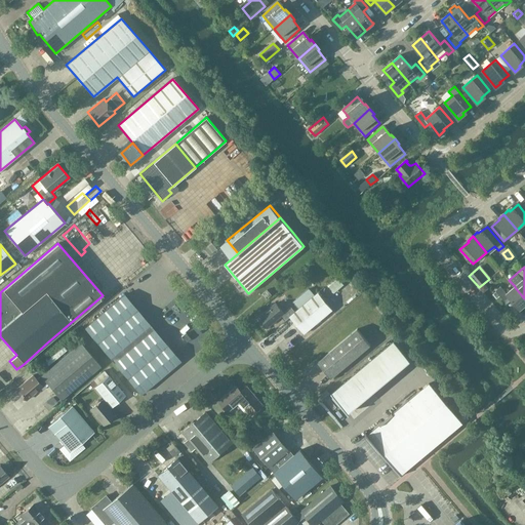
[(524,305),(524,298),(515,287),(507,293),(500,286),(495,291),(492,294),(496,299),(499,296),(505,301),(509,297),(520,310),(524,305)]
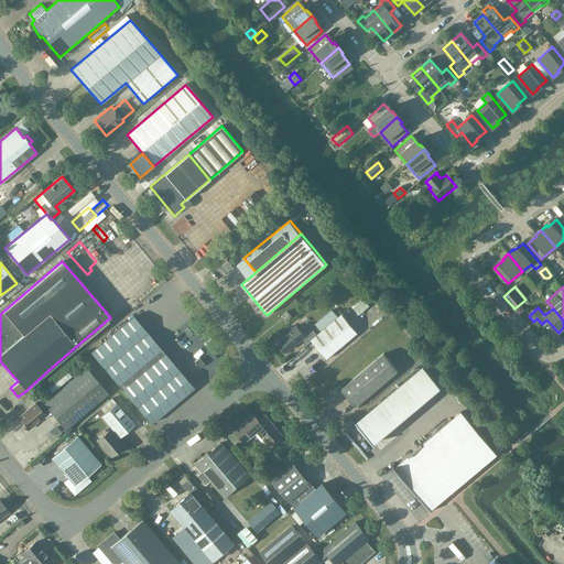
[(332,311),(323,317),(329,325),(338,317),(332,311)]
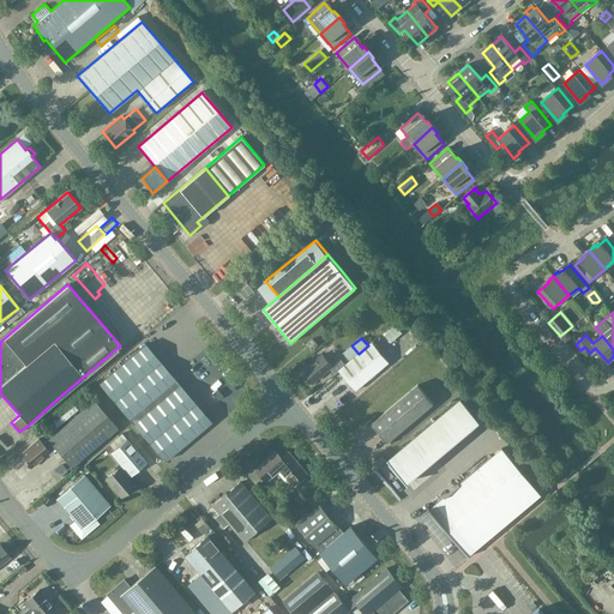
[(309,351),(317,345),(318,345),(312,339),(305,345),(309,351)]
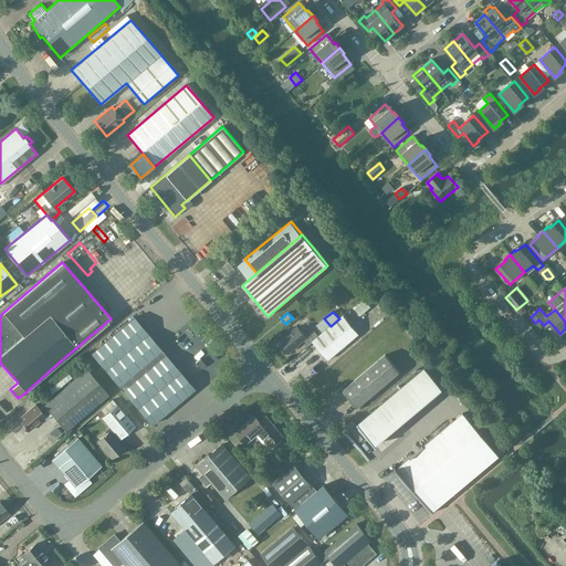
[(313,342),(328,360),(358,334),(343,316),(339,318),(331,326),(318,336),(313,342)]
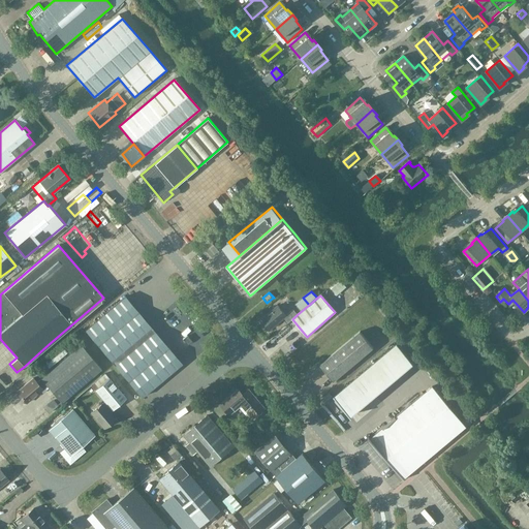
[(125,298),(86,332),(123,376),(127,381),(142,398),(181,364),(125,298)]
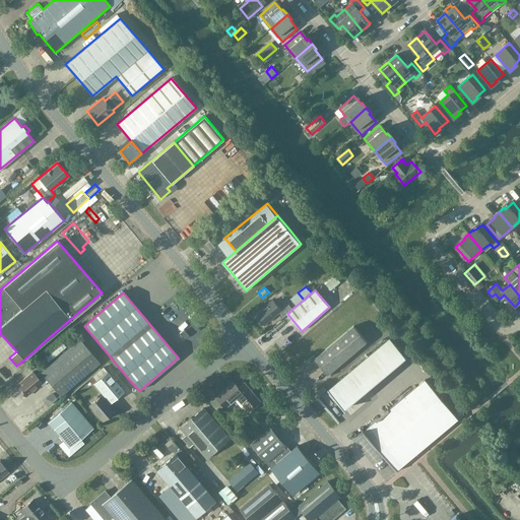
[(293,309),(288,304),(281,310),(273,301),(257,314),(266,324),(279,313),(283,318),(287,314),(293,309)]
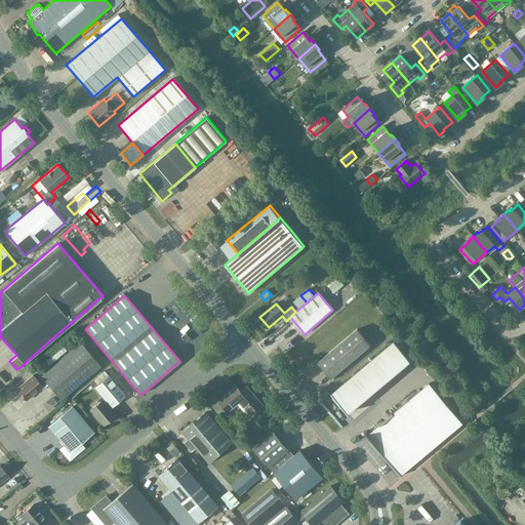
[(331,378),(370,346),(357,329),(318,362),(331,378)]
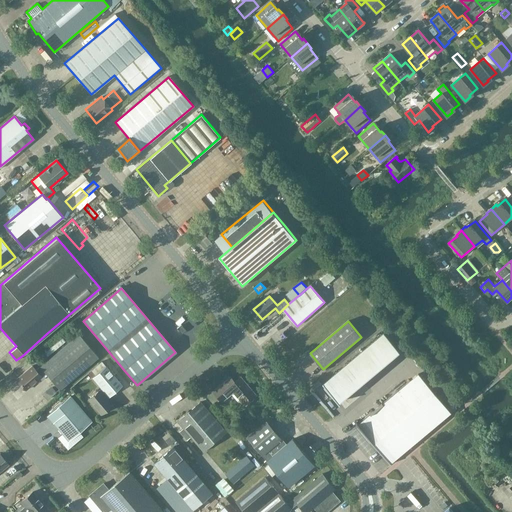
[(339,401),(337,399),(398,348),(384,332),(324,383),(323,383),(338,402),(339,401)]
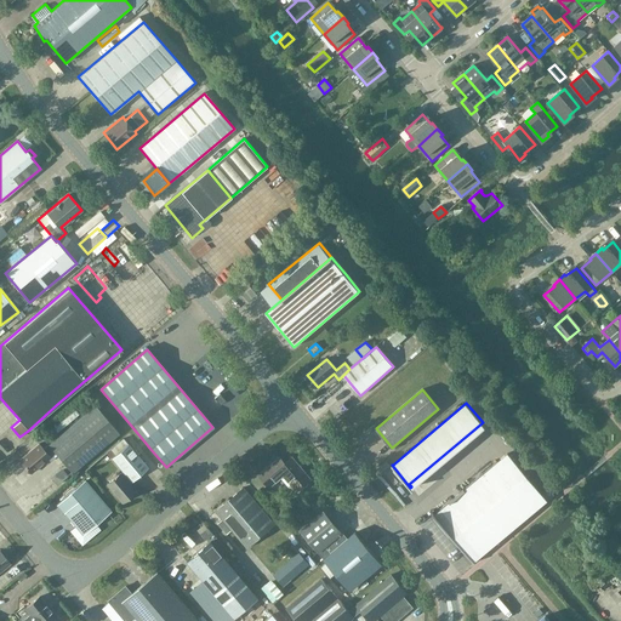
[(72,474),(118,434),(95,406),(47,445),(44,449),(39,443),(20,460),(32,474),(55,454),(72,474)]
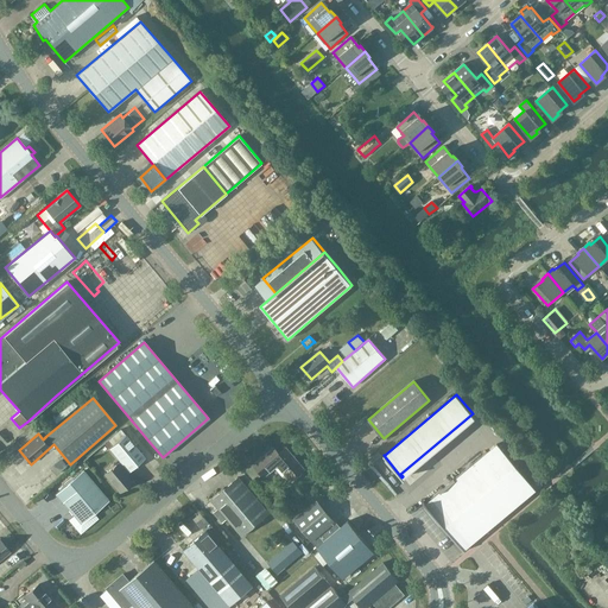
[(144,458),(124,436),(125,435),(120,430),(103,443),(120,463),(118,466),(122,472),(125,469),(127,473),(144,458)]
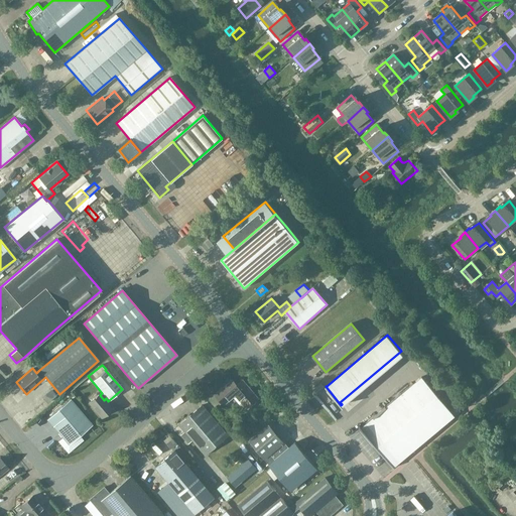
[(376,393),(397,378),(392,371),(379,380),(381,382),(372,388),(376,393)]
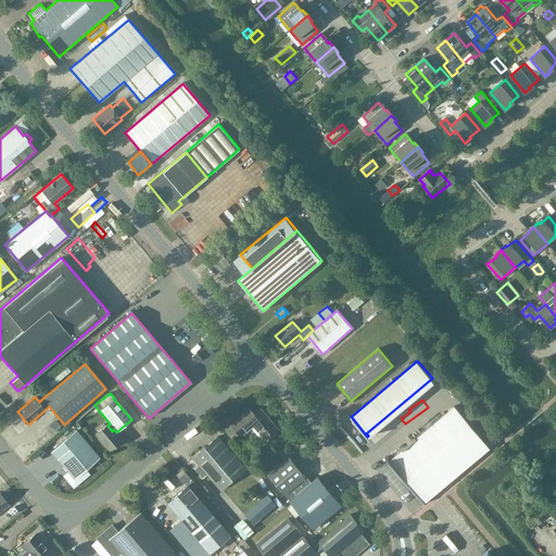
[(424,503),(490,447),(455,406),(389,460),(387,458),(424,503)]
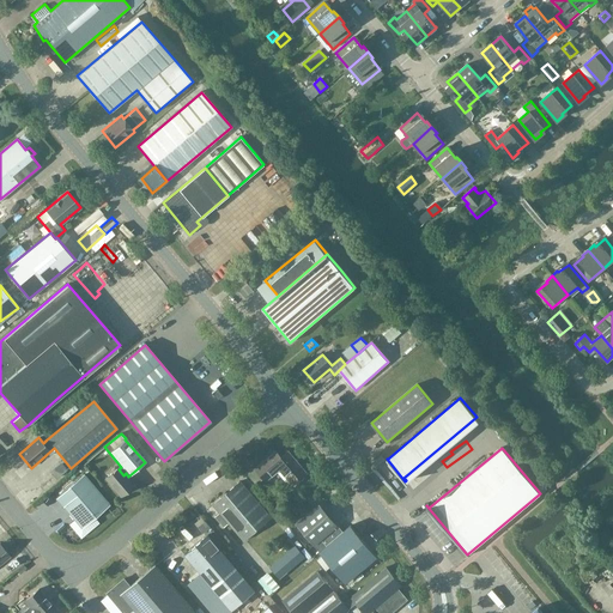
[(293,486),(307,474),(289,453),(281,459),(275,453),(255,469),(266,483),(280,469),(293,486)]
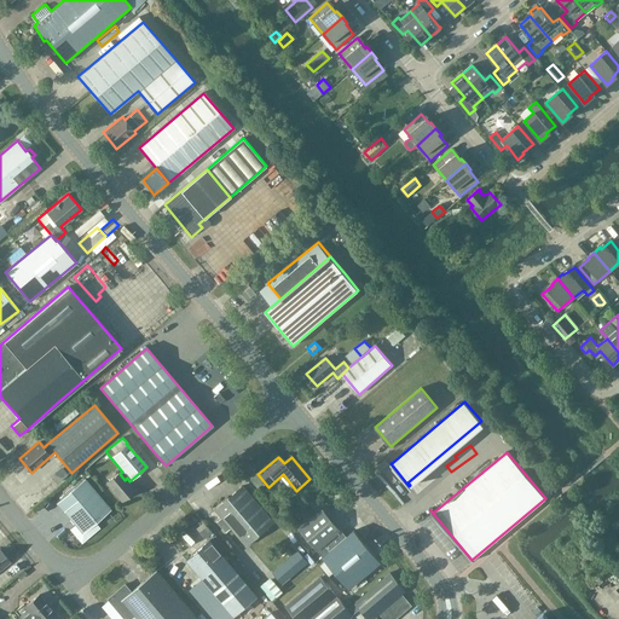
[(125,480),(120,474),(119,473),(105,485),(121,502),(134,491),(125,480)]
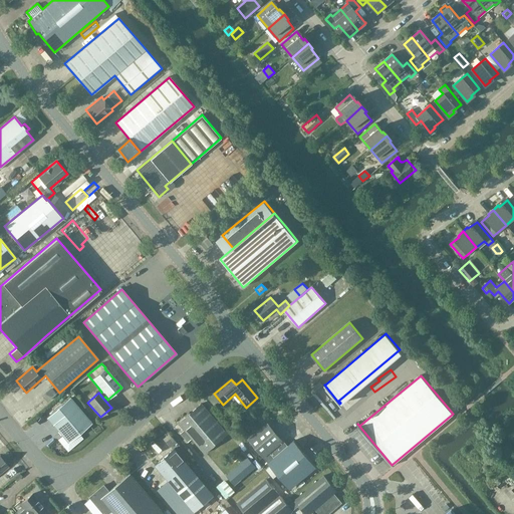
[(42,410),(50,399),(43,394),(35,405),(42,410)]
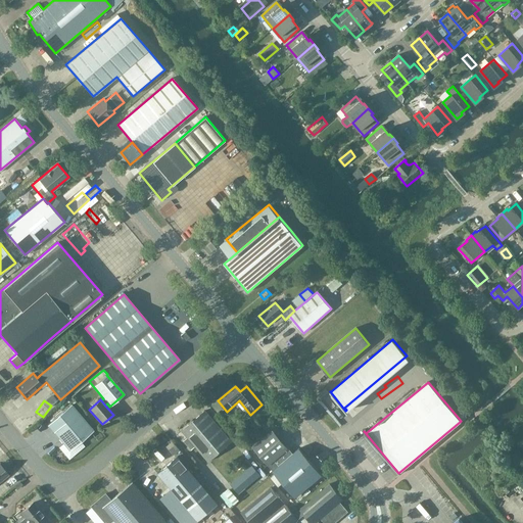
[(69,452),(92,432),(70,407),(48,426),(69,452)]
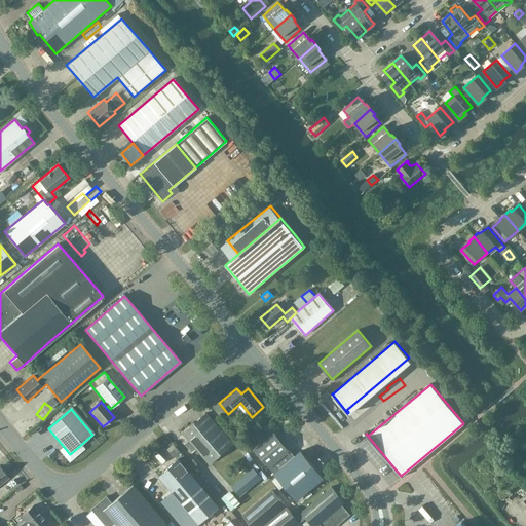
[(15,427),(20,431),(32,417),(29,414),(15,427)]
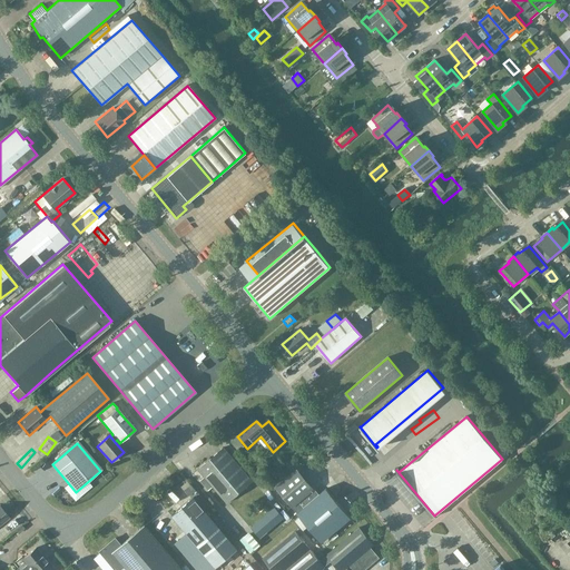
[(227,504),(253,482),(224,449),(198,470),(227,504)]
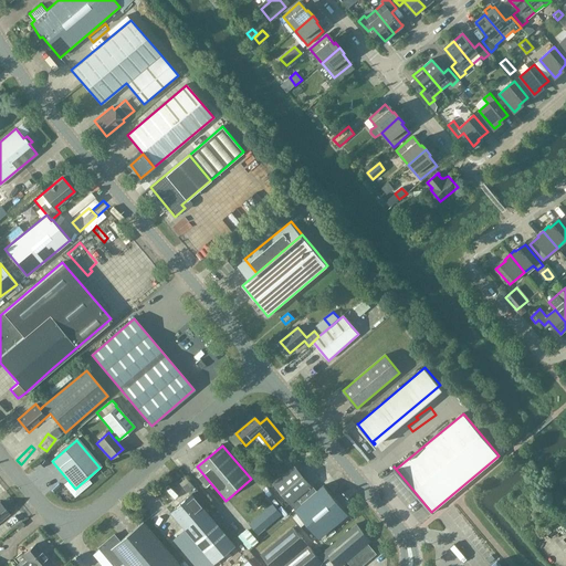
[(290,504),(312,485),(295,465),(273,484),(290,504)]
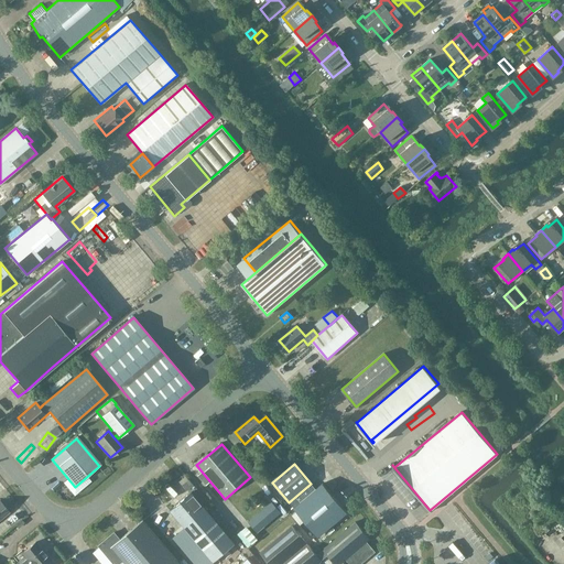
[(188,479),(182,485),(187,490),(194,485),(188,479)]
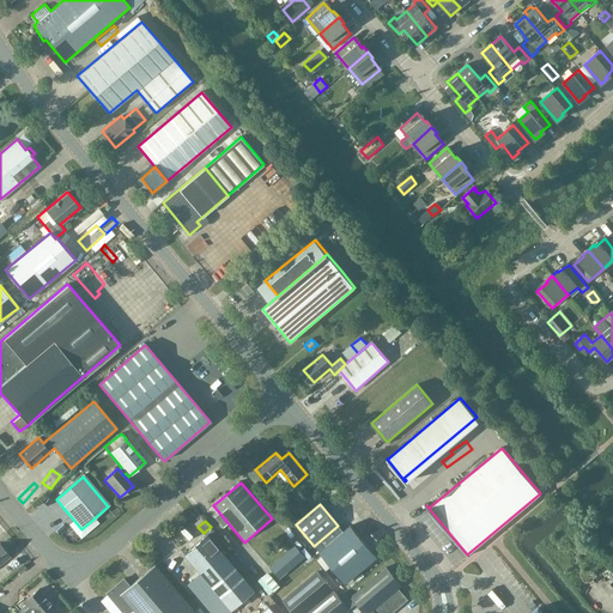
[(343,533),(338,526),(314,546),(319,552),(329,544),(343,533)]
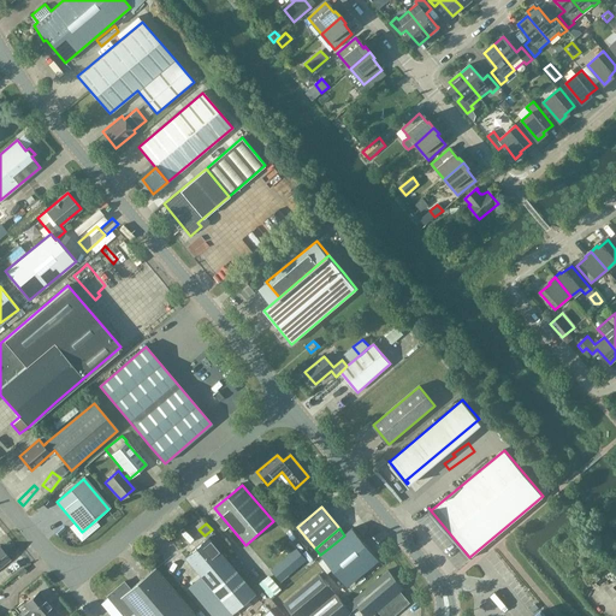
[(353,529),(344,535),(331,546),(320,555),(348,586),(378,560),(353,529)]
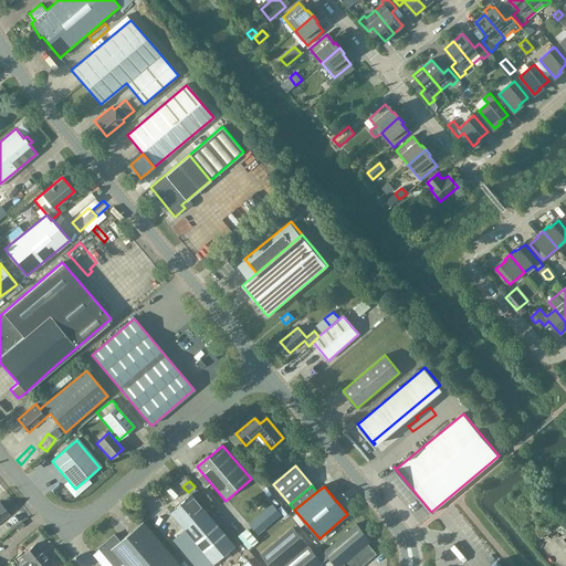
[(192,565),(211,565),(236,546),(192,494),(170,513),(187,532),(174,543),(192,565)]
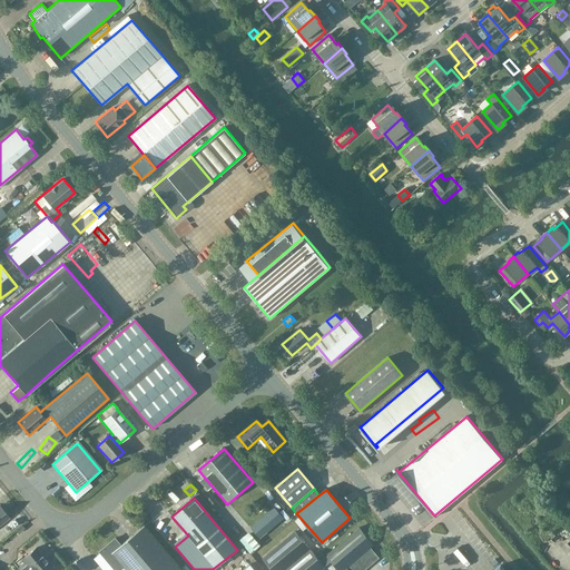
[(0,523),(9,517),(0,504),(0,523)]
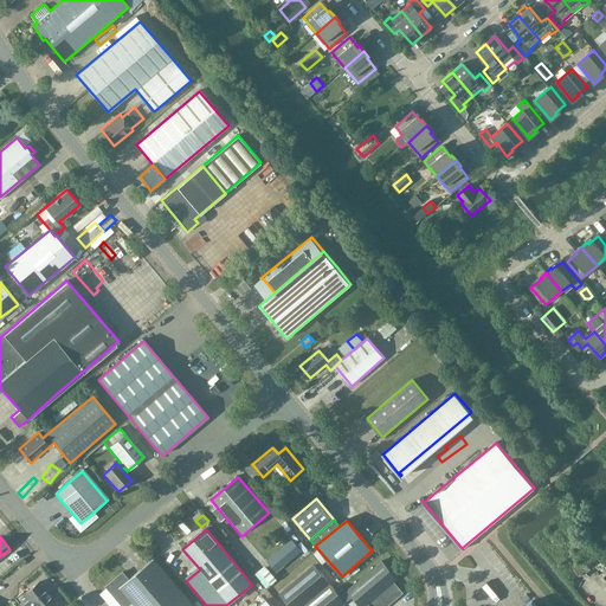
[(302,550),(292,540),(271,559),(279,569),(302,550)]
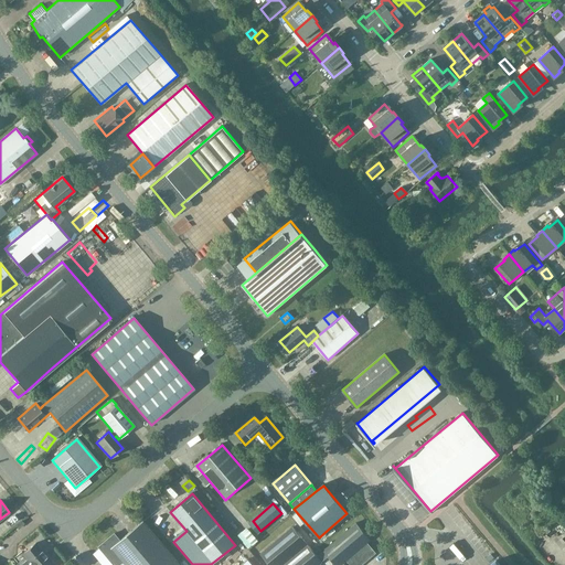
[(179,564),(142,521),(119,541),(114,534),(98,547),(113,564),(120,564),(124,563),(125,564),(179,564)]
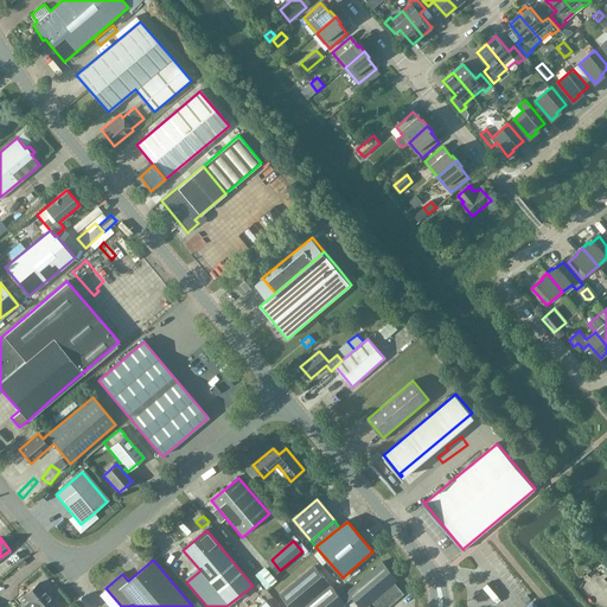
[(314,567),(294,585),(312,606),(342,606),(352,598),(360,606),(366,606),(372,602),(376,606),(389,606),(403,595),(394,583),(397,581),(382,562),(347,592),(349,593),(342,599),(314,567)]
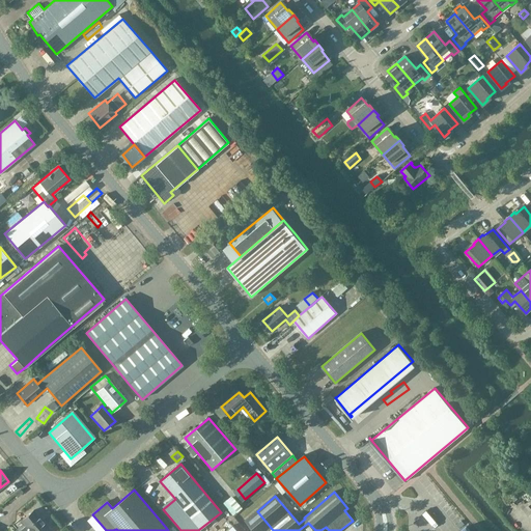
[(220,504),(230,516),(235,512),(225,500),(220,504)]
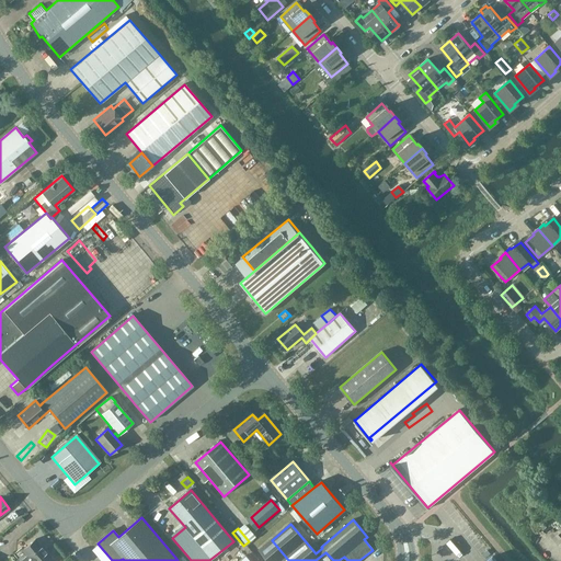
[(49,560),(52,560),(34,539),(22,550),(26,556),(20,560),(49,560)]
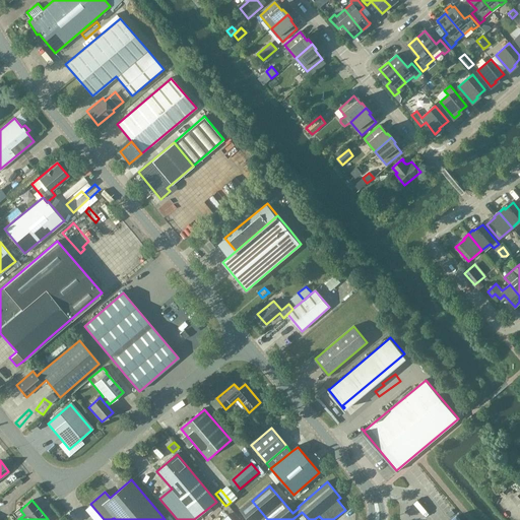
[(267,519),(252,501),(240,511),(247,519),(267,519)]
